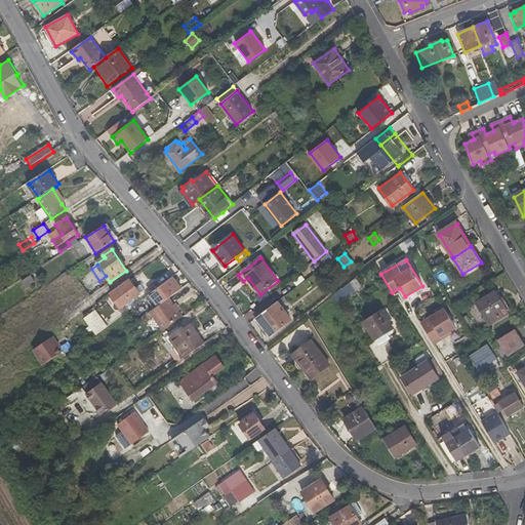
[(158,285),(173,277),(170,272),(155,280),(158,285)]
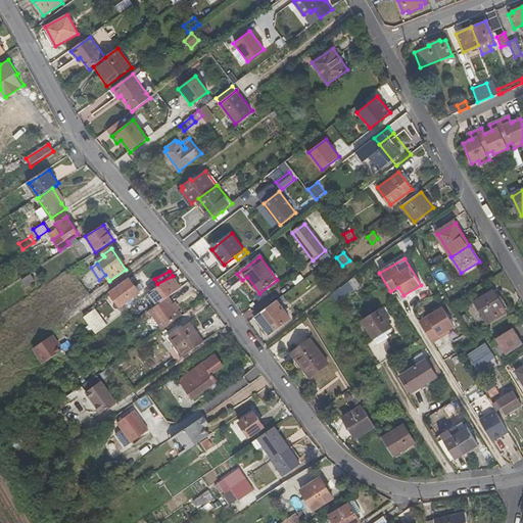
[(26,285),(37,280),(34,272),(21,278),(26,285)]
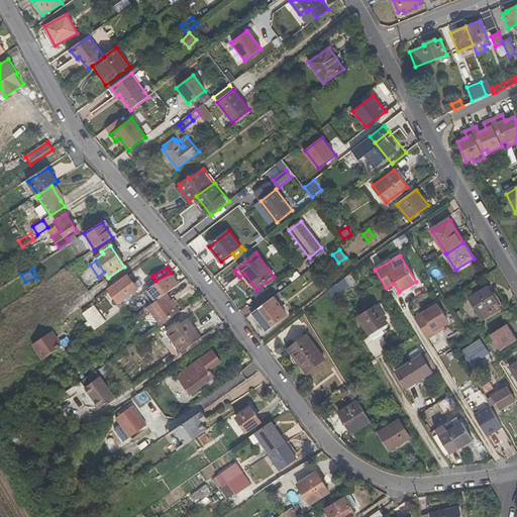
[(170,274),(146,291),(154,302),(156,302),(175,288),(178,286),(170,274)]
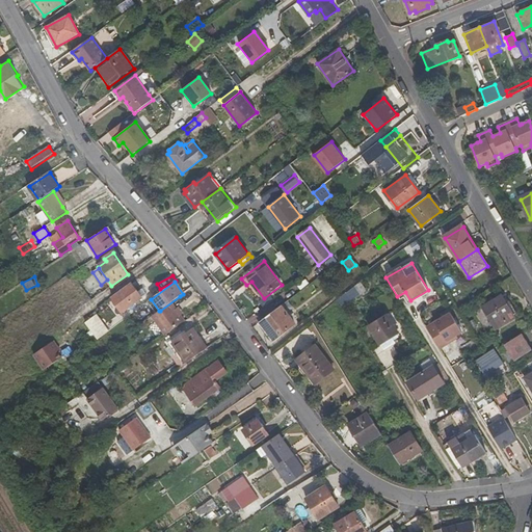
[(353,287),(360,295),(367,291),(361,282),(353,287)]
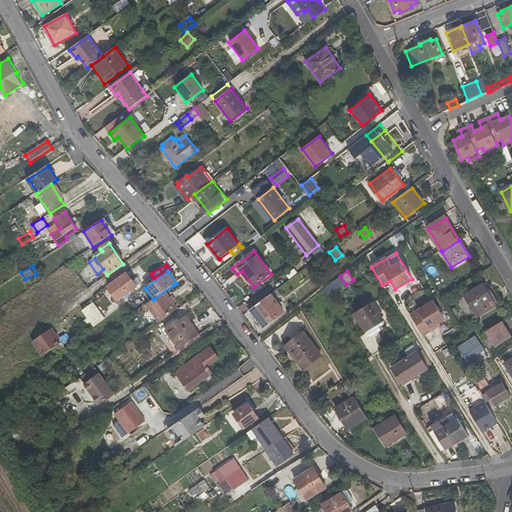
[(128,275),(136,286),(141,283),(133,272),(128,275)]
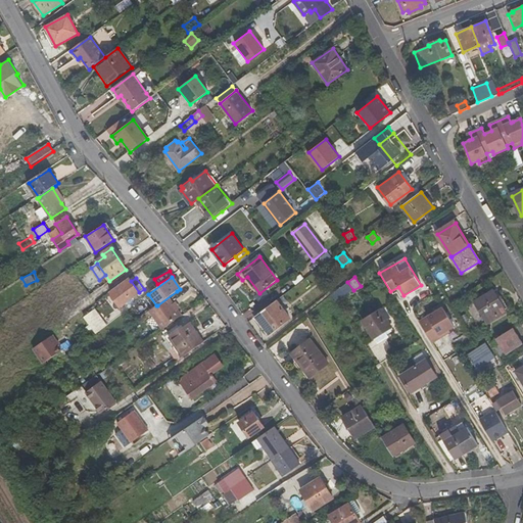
[(112,291),(123,304),(140,293),(139,292),(131,281),(130,279),(112,291)]
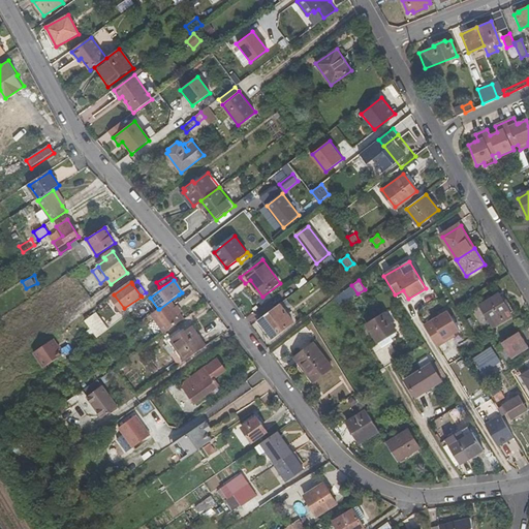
[(50,303),(63,299),(60,287),(47,291),(50,303)]
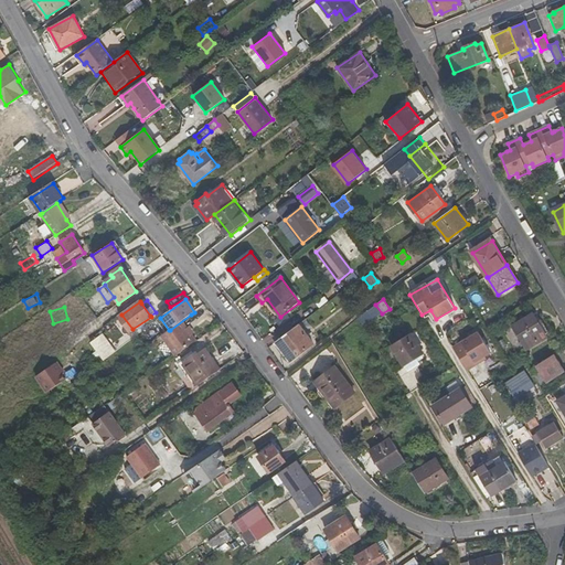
[(358,319),(363,327),(373,319),(368,311),(358,319)]
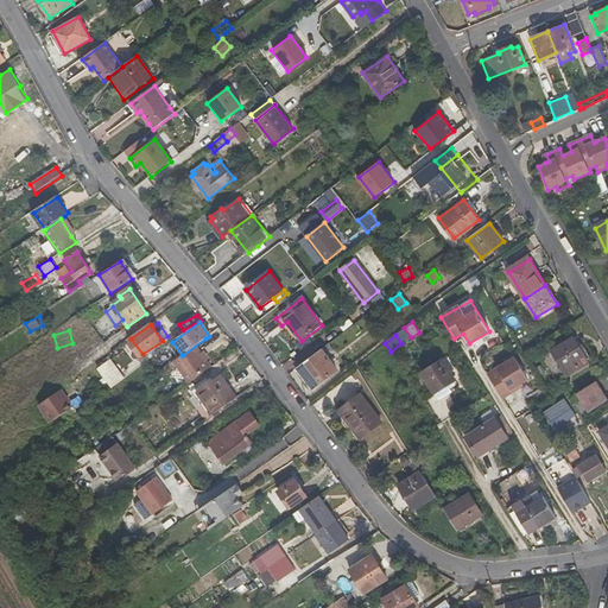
[(206,339),(183,355),(198,377),(220,361),(206,339)]
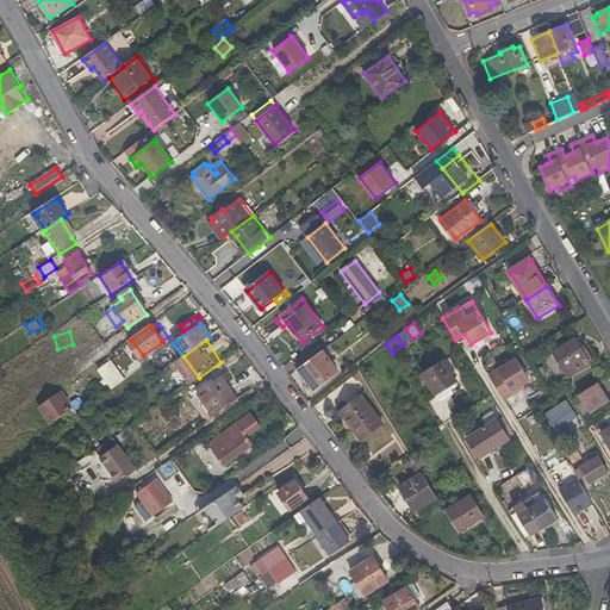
[(567,378),(590,365),(576,340),(553,352),(567,378)]
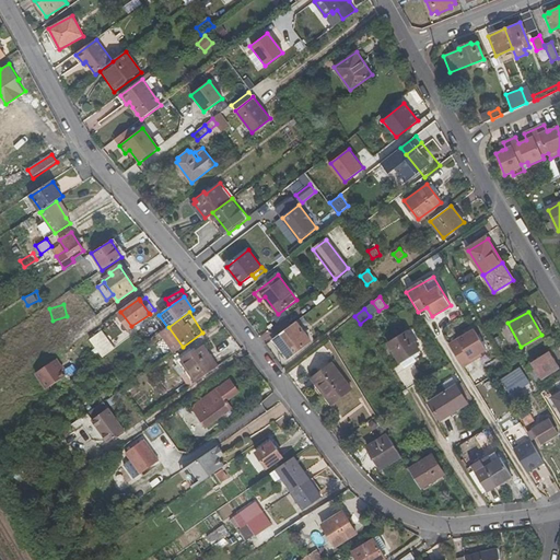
[(296,323),(276,339),(290,358),(311,340),(296,323)]
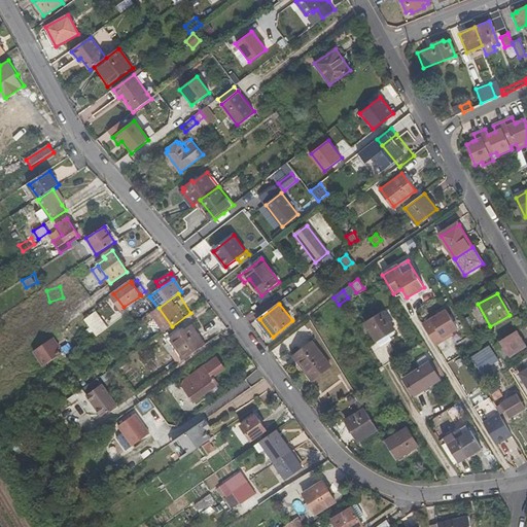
[(363,321),(375,340),(386,332),(393,328),(382,310),(363,321)]
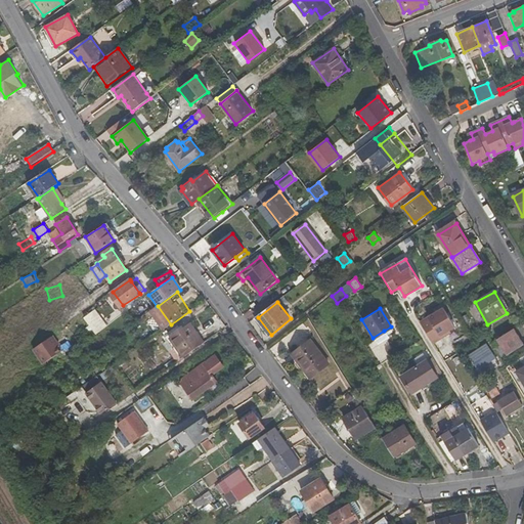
[(443,308),(420,322),(433,344),(447,336),(446,333),(449,331),(454,326),(443,308)]
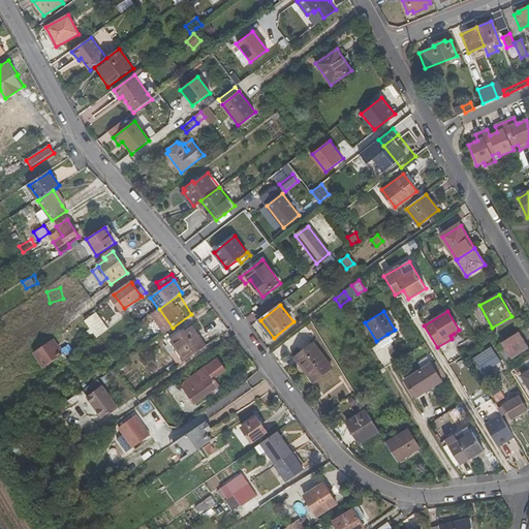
[(83,321),(95,340),(105,332),(94,313),(83,321)]
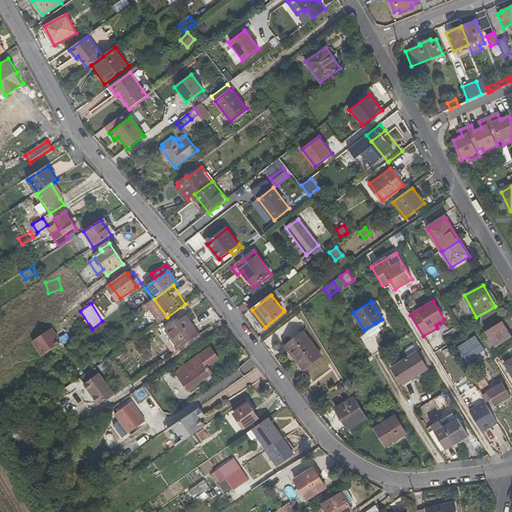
[(180,348),(200,334),(187,315),(166,329),(180,348)]
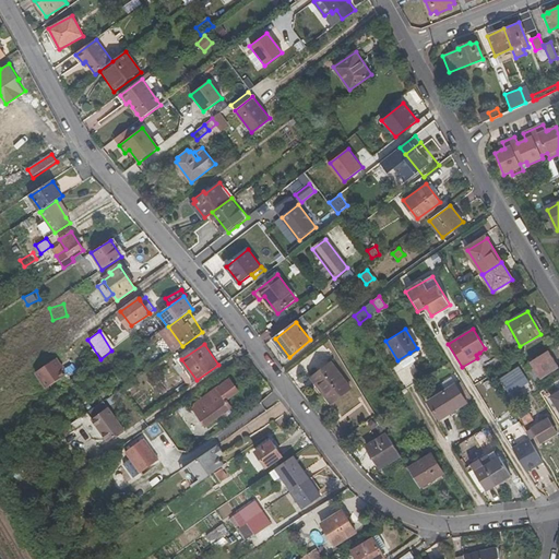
[(328,360),(320,348),(300,363),(308,375),(328,360)]
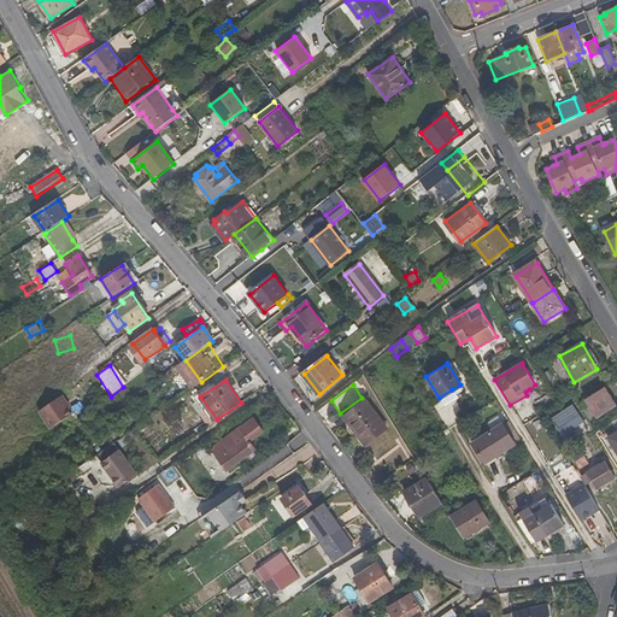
[(616,405),(606,388),(586,401),(595,418),(616,406),(616,405)]
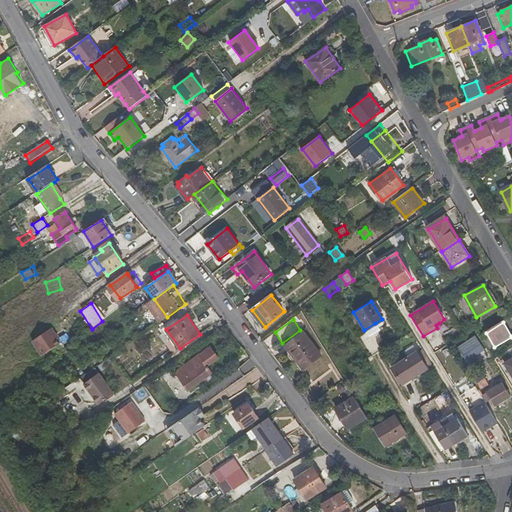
[(54,338),(49,331),(30,344),(40,358),(57,346),(54,342),(52,339),(54,338)]
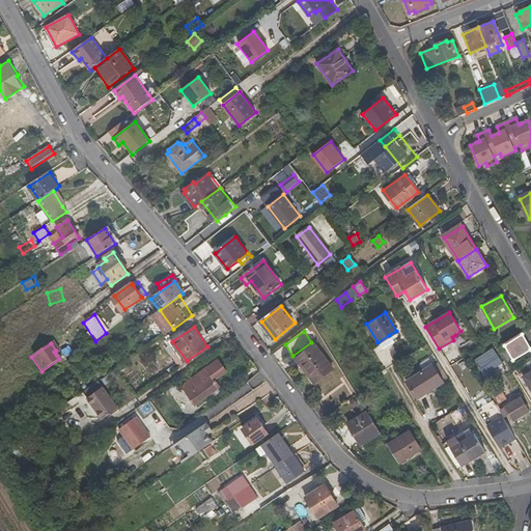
[(297,360),(315,384),(333,369),(314,345),(297,360)]
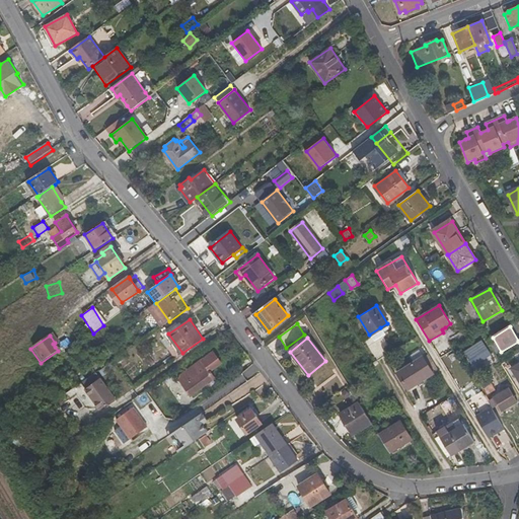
[(437,349),(440,356),(454,350),(450,342),(437,349)]
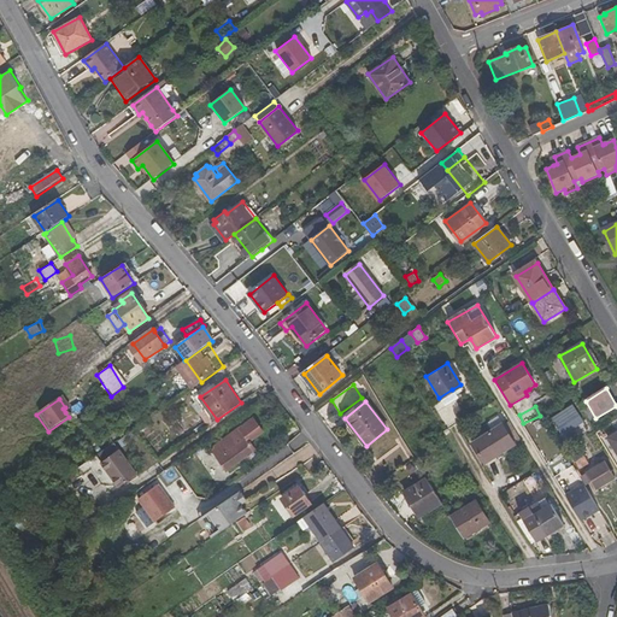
[(581,421),(576,411),(566,416),(571,425),(573,424),(575,429),(580,427),(577,423),(581,421)]
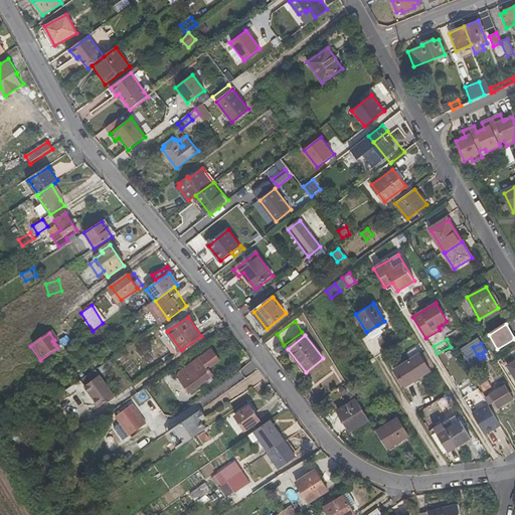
[(410,358),(419,353),(416,346),(406,351),(410,358)]
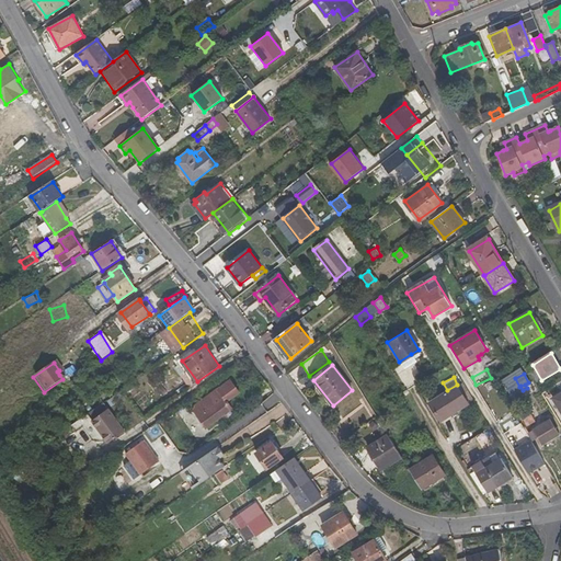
[(239,392),(230,382),(192,410),(206,428),(232,410),(227,401),(239,392)]
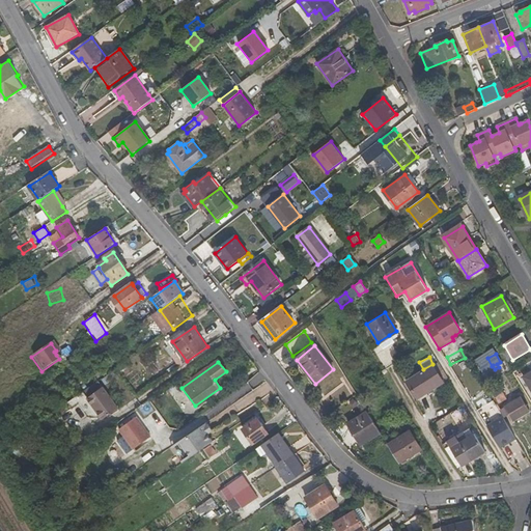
[(448,380),(439,364),(434,367),(434,366),(408,382),(419,399),(444,384),(444,382),(448,380)]
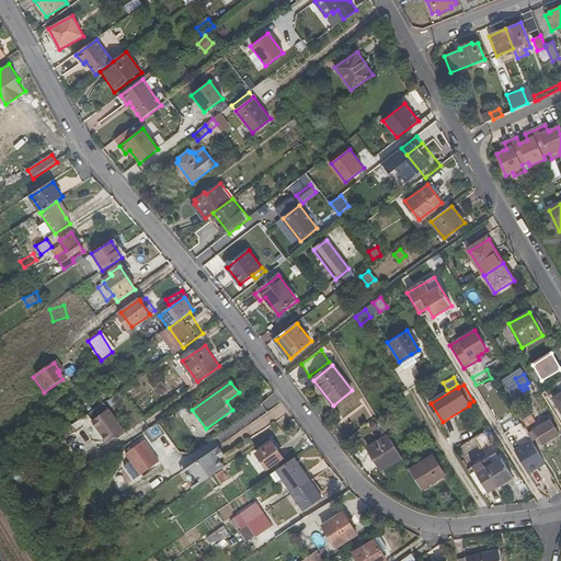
[(335,403),(343,418),(365,404),(356,391),(335,403)]
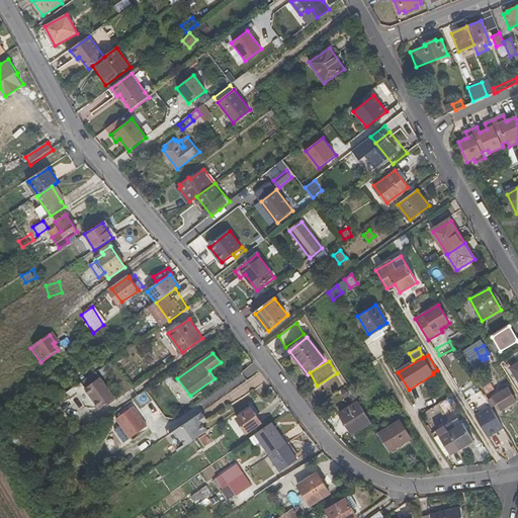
[(99,377),(85,387),(99,408),(113,399),(99,377)]
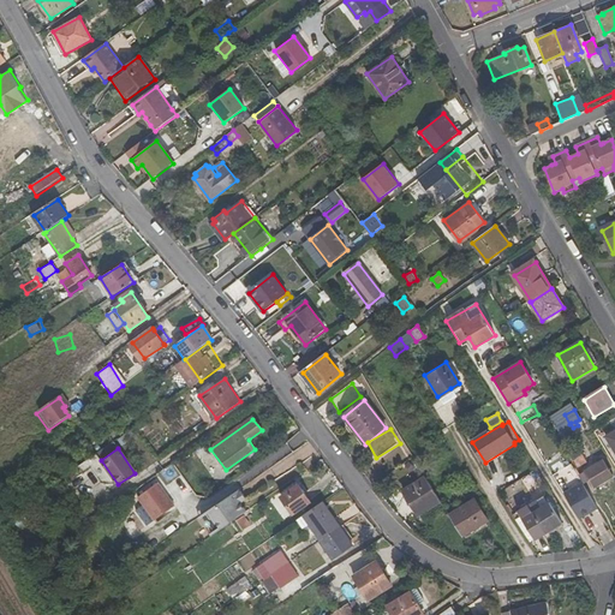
[(586,463),(580,452),(573,457),(579,467),(585,463),(586,463)]
